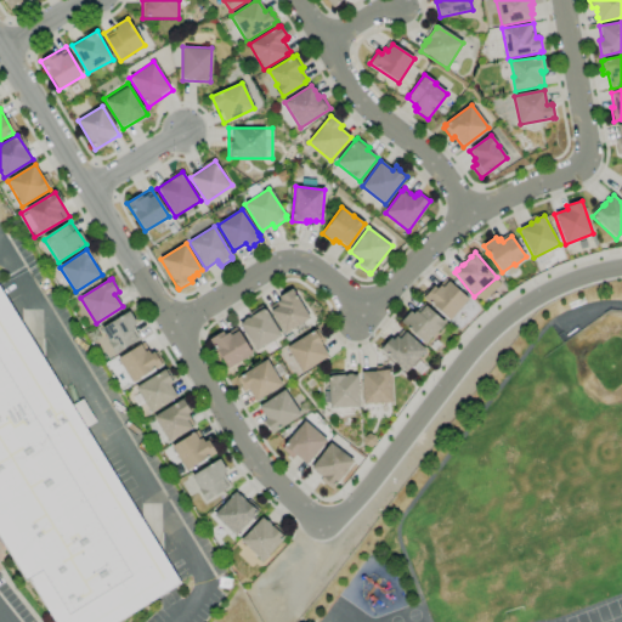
[(450,321),(433,305),(431,305),(423,298),(434,286),(437,289),(440,286),(442,288),(448,282),(468,299),(450,321)]
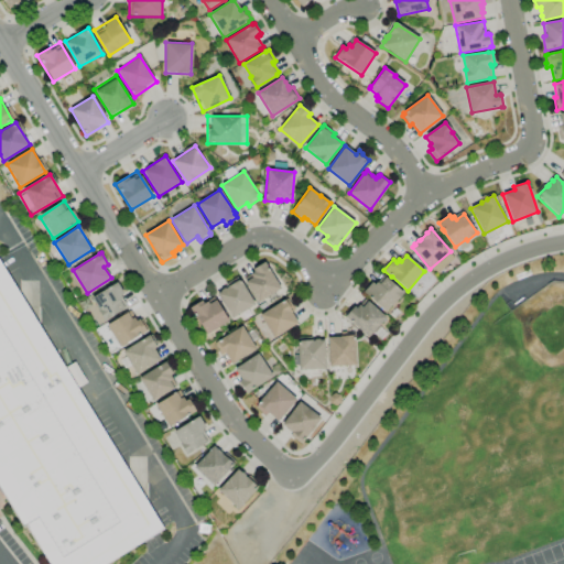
[(107,563),(50,563),(26,525),(23,528),(0,490),(0,262),(163,530),(107,563)]
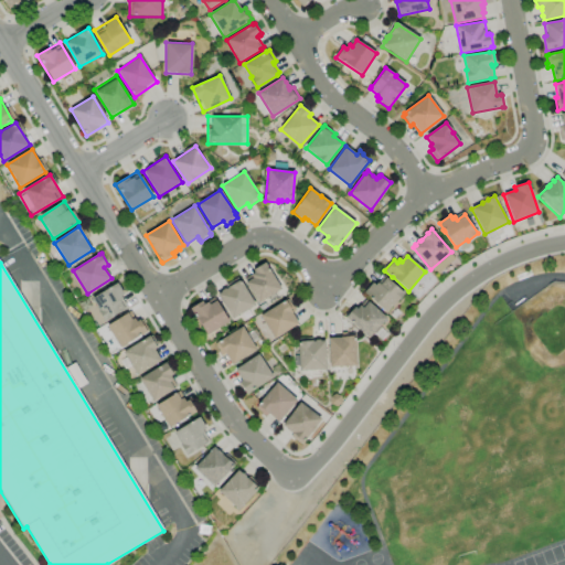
[(258,304),(245,283),(253,278),(252,275),(255,273),(253,270),(265,263),(281,289),(258,304)]
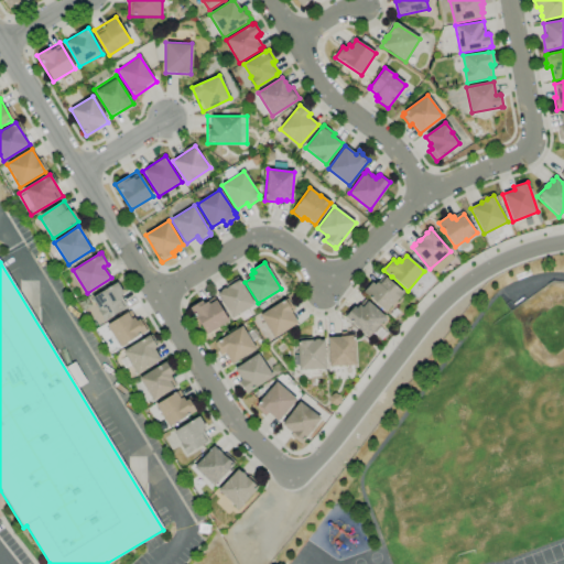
[(386,312),(371,300),(369,297),(364,292),(372,282),(375,284),(384,274),(388,278),(387,278),(401,291),(401,290),(404,292),(386,312)]
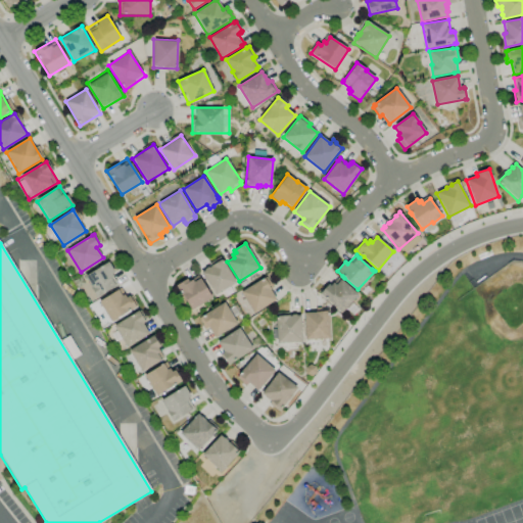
[(215,295),(201,273),(205,270),(204,270),(208,268),(208,269),(211,267),(210,266),(222,258),(236,282),(215,295)]
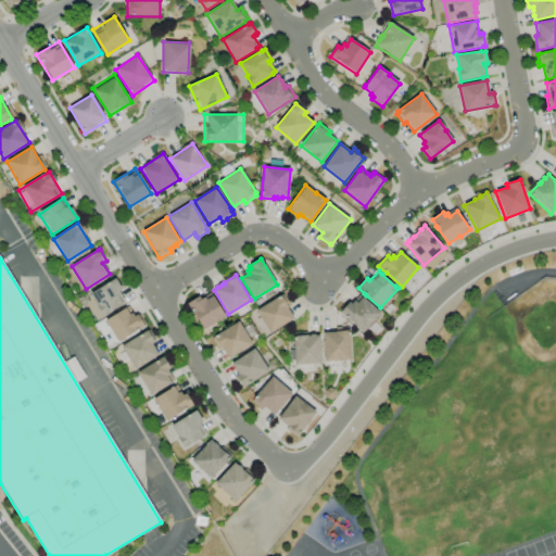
[(102,317),(97,306),(98,305),(90,293),(116,278),(123,289),(118,291),(126,303),(102,317)]
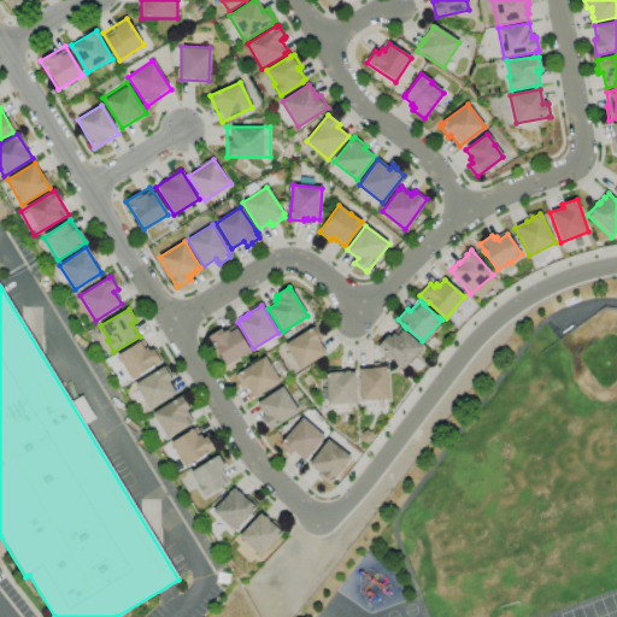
[(300,370),(283,345),(311,328),(312,329),(315,327),(319,334),(321,333),(323,339),(318,341),(325,353),(300,370)]
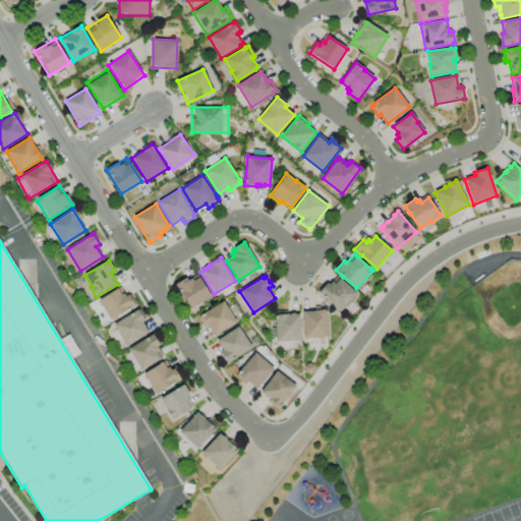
[(190,309),(175,285),(186,278),(188,281),(192,279),(193,281),(199,278),(212,296),(190,309)]
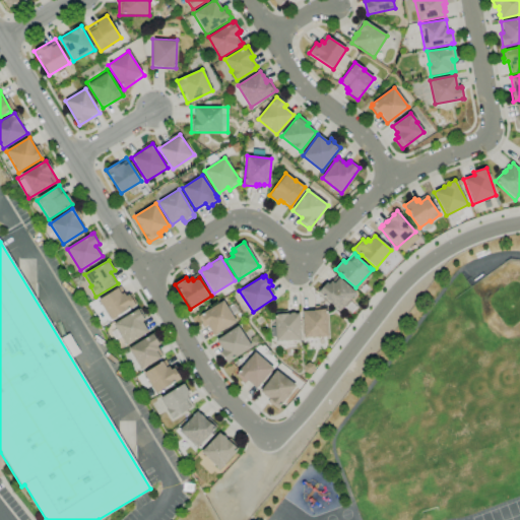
[(339,312),(318,293),(326,282),(328,284),(331,281),(334,283),(339,278),(355,293),(339,312)]
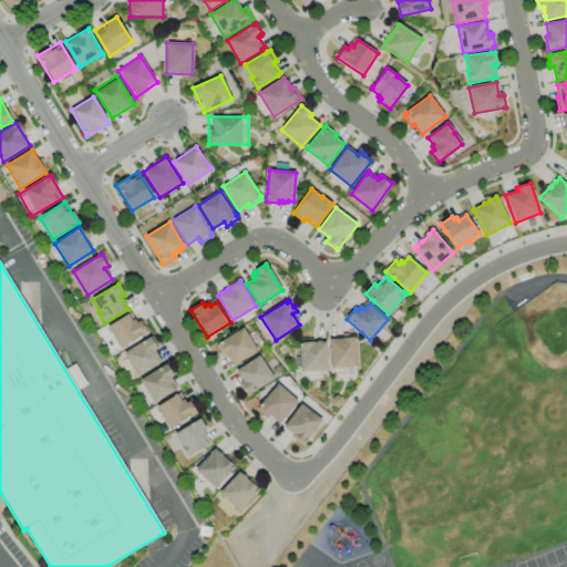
[(121,349),(107,327),(129,313),(133,321),(135,320),(137,323),(141,321),(147,332),(121,349)]
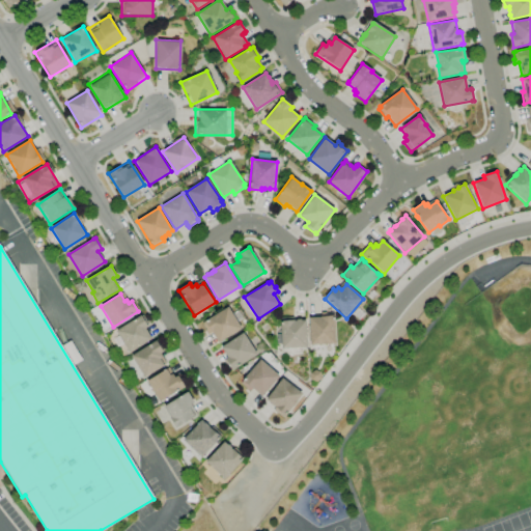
[(218,343),(212,332),(207,335),(204,331),(205,330),(202,324),(204,323),(203,322),(228,307),(241,329),(218,343)]
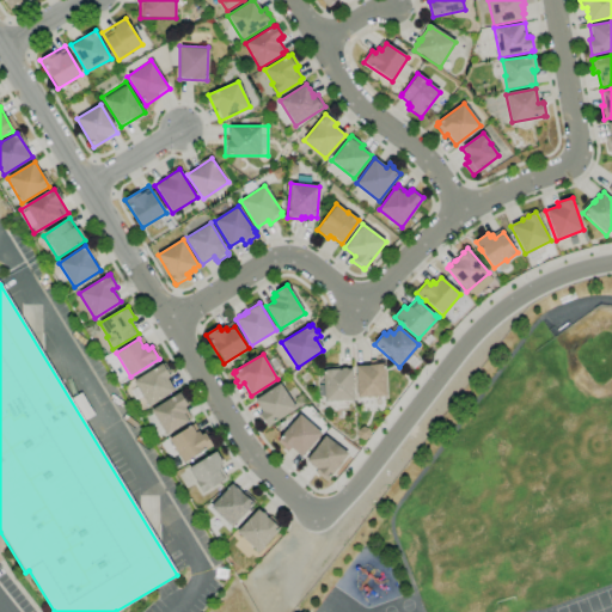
[(357,398),(356,367),(369,366),(369,360),(375,360),(375,361),(384,361),(384,366),(386,366),(386,368),(384,368),(386,396),(357,398)]
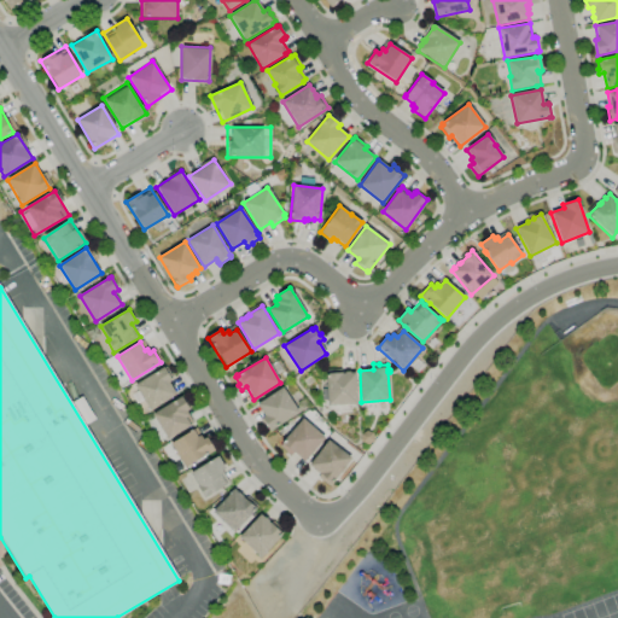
[(149,410),(134,385),(167,367),(174,379),(168,382),(175,395),(149,410)]
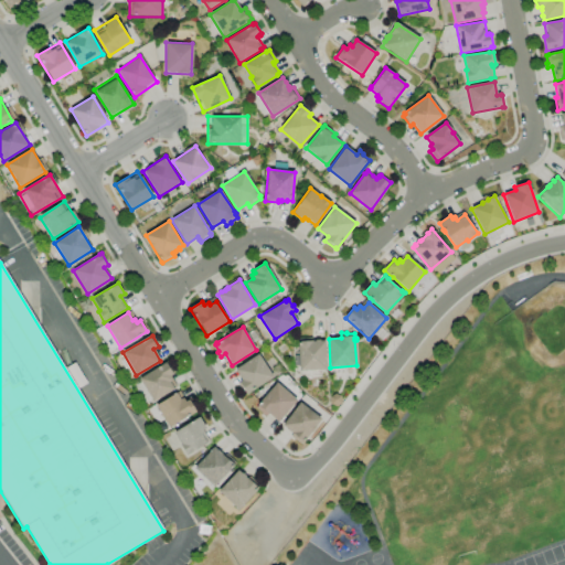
[(299,371),(298,339),(312,338),(312,341),(316,341),(316,340),(320,340),(321,341),(326,341),(327,370),(299,371)]
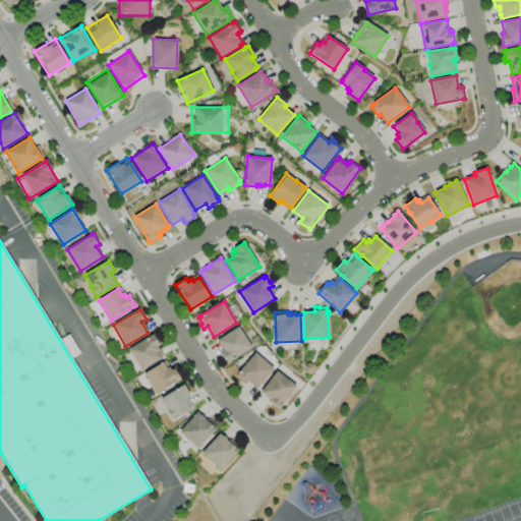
[(227,363),(221,353),(223,351),(217,341),(238,327),(252,347),(227,363)]
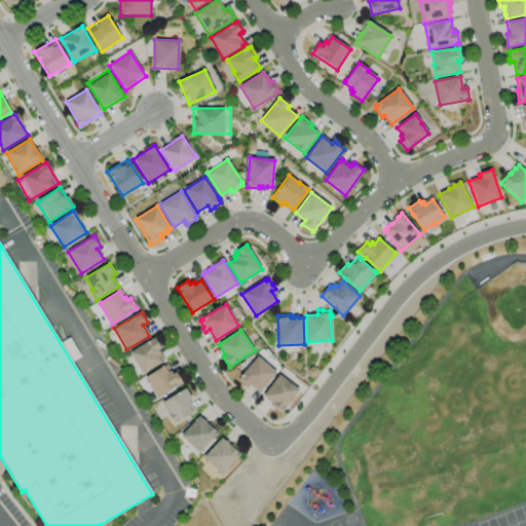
[(143,374),(129,352),(156,336),(162,346),(160,348),(161,348),(159,350),(164,360),(161,362),(162,362),(143,374)]
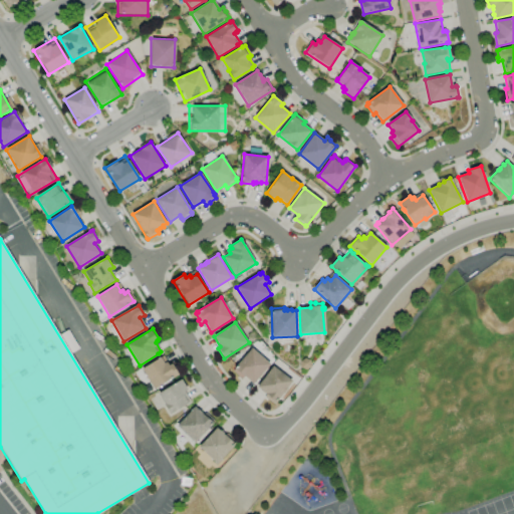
[(253,384),(244,376),(241,379),(237,376),(238,375),(233,371),(235,369),(234,368),(252,348),(270,364),(253,384)]
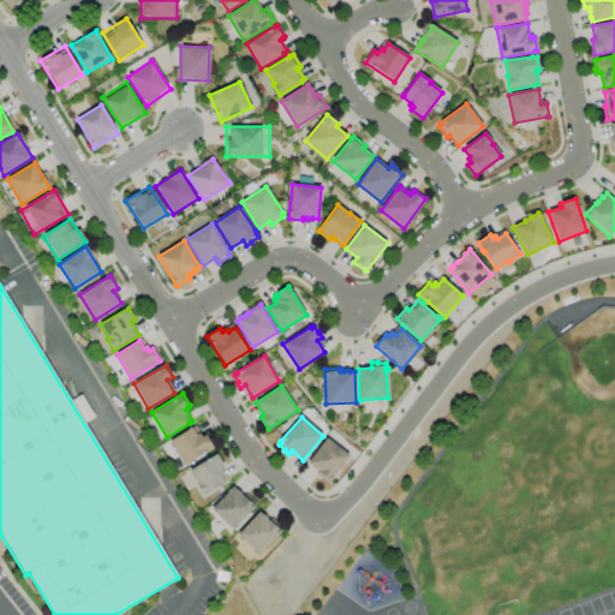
[(184,466),(169,442),(196,425),(201,434),(199,435),(202,439),(206,436),(208,435),(215,446),(213,448),(184,466)]
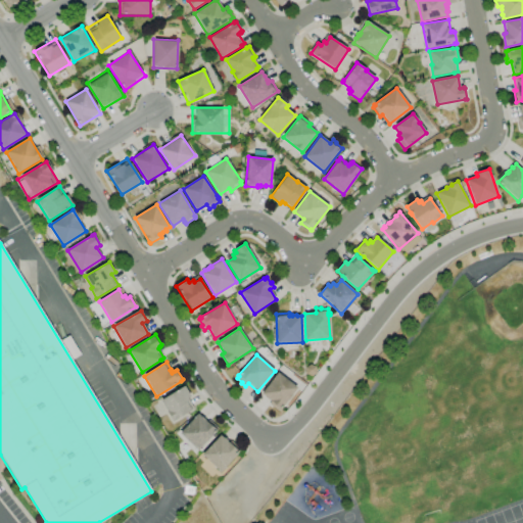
[(279,412),(269,403),(271,401),(262,394),(278,373),(297,387),(281,410),(280,410),(279,412)]
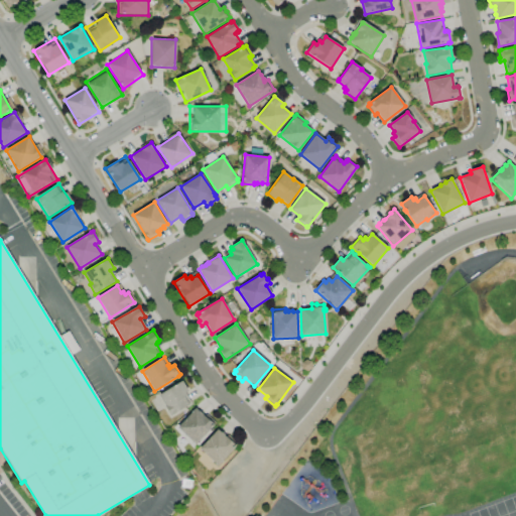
[(170,416),(164,406),(165,406),(158,395),(182,381),(188,391),(185,393),(191,403),(170,416)]
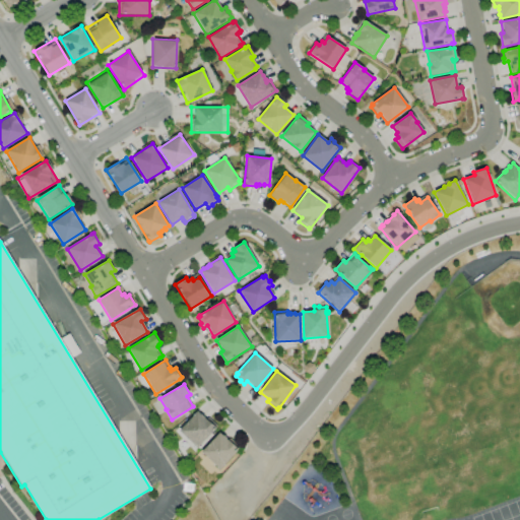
[(196,448),(179,431),(197,411),(200,414),(201,413),(205,417),(204,418),(205,419),(208,417),(217,427),(214,430),(212,432),(196,448)]
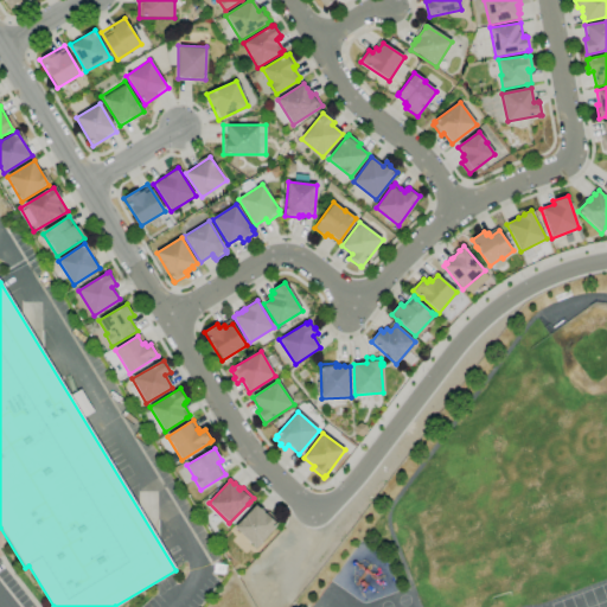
[(256,548),(235,528),(255,505),(260,509),(261,508),(264,511),(263,512),(266,515),(268,512),(279,522),(276,525),(276,526),(274,528),(256,548)]
